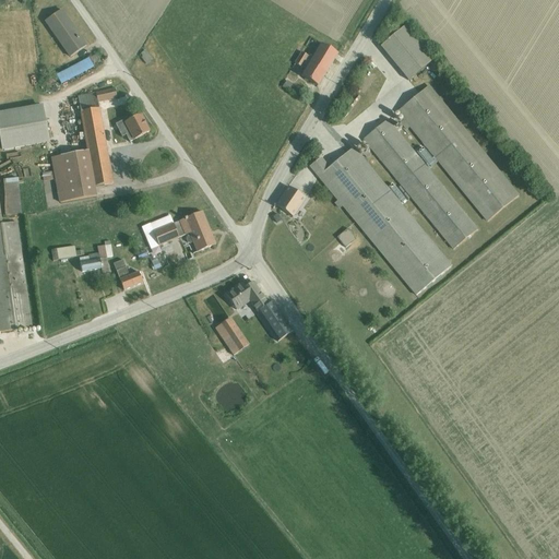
[(88,42),(66,10),(50,21),(73,52),(88,42)]
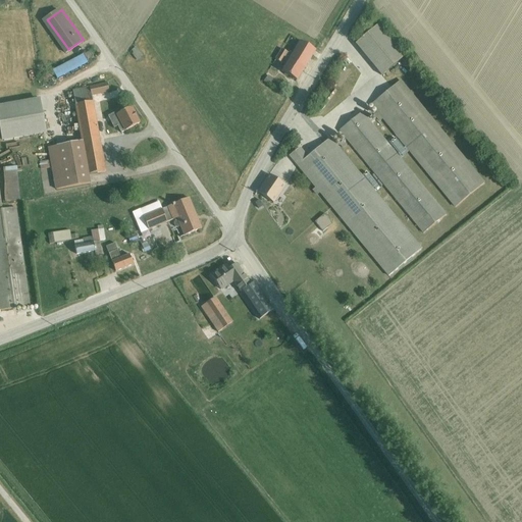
[(379,25),(356,43),(381,76),(405,59),(379,25)]
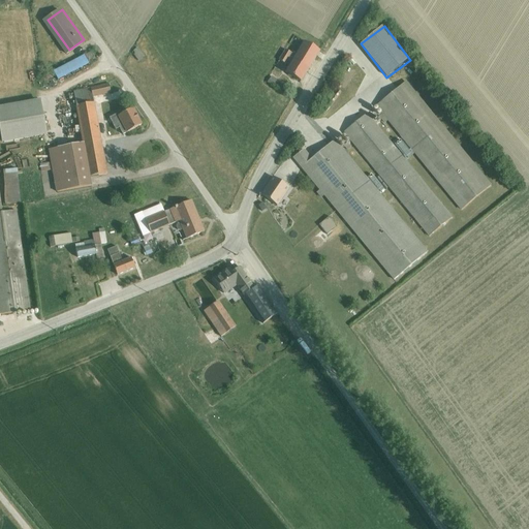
[(285,75),(298,84),(316,53),(304,44),(285,75)]
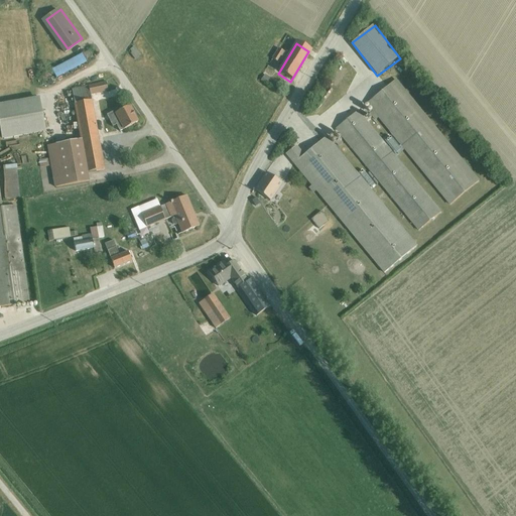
[(134,47),(128,52),(134,60),(140,55),(134,47)]
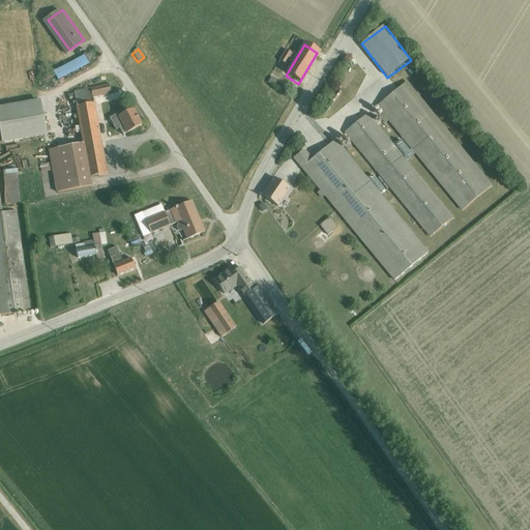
[(289,65),(294,54),(285,50),(280,61),(289,65)]
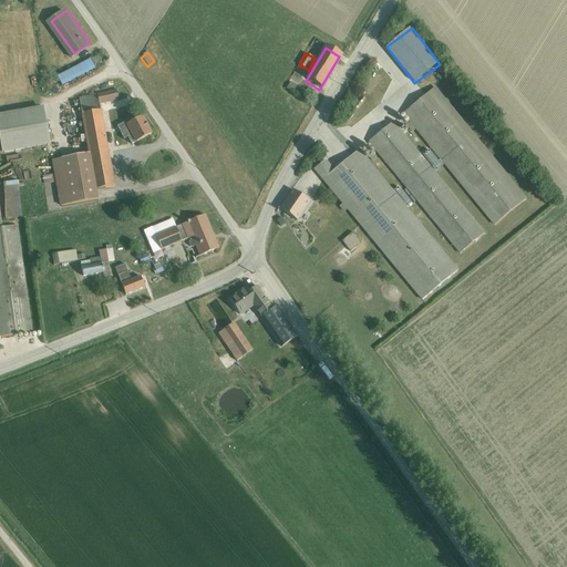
[(92,59),(58,75),(63,86),(98,69),(92,59)]
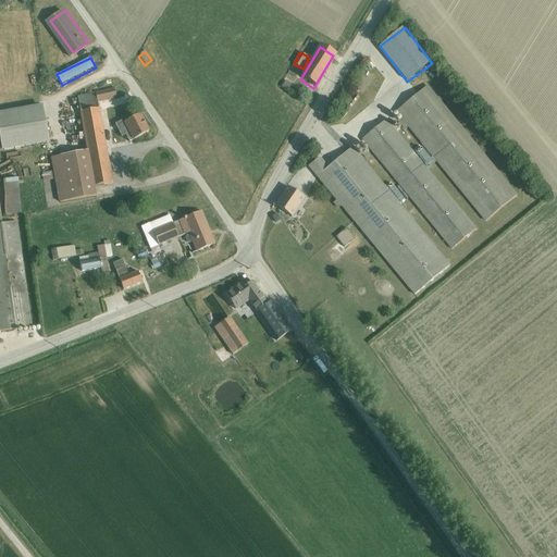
[(285,76),(289,84),(297,79),(293,72),(285,76)]
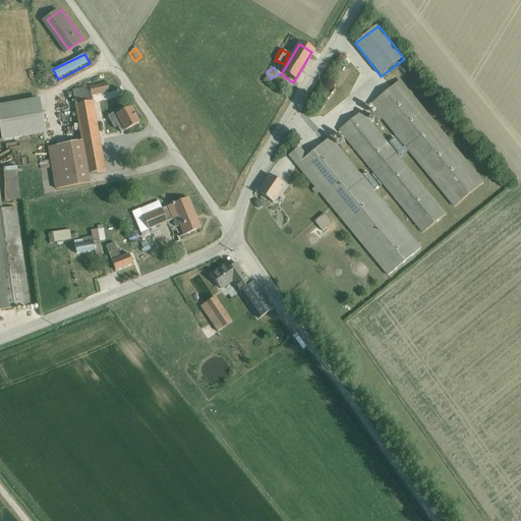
[(479,187),(398,88),(370,110),(452,210),(479,187)]
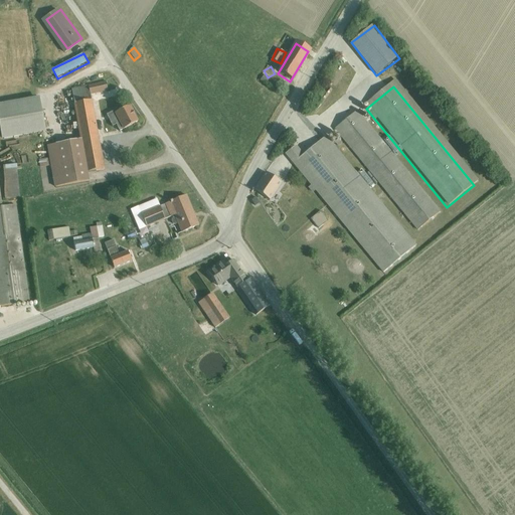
[(104,172),(93,101),(107,99),(105,88),(70,93),(77,138),(49,142),(50,146),(57,193),(93,187),(91,174),(104,172)]
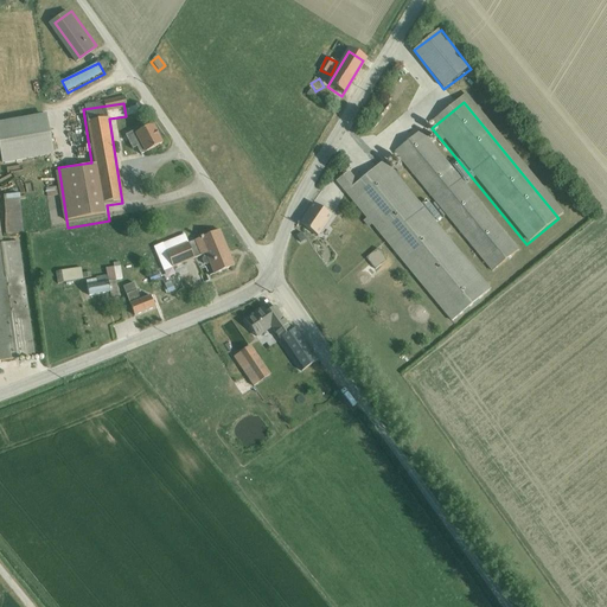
[(50,114),(0,120),(0,136),(4,164),(55,157),(50,114)]
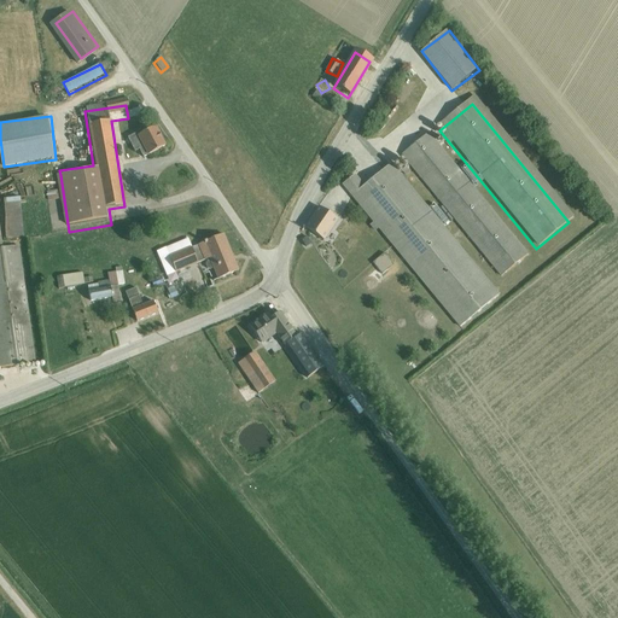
[(169,151),(161,133),(144,140),(153,158),(169,151)]
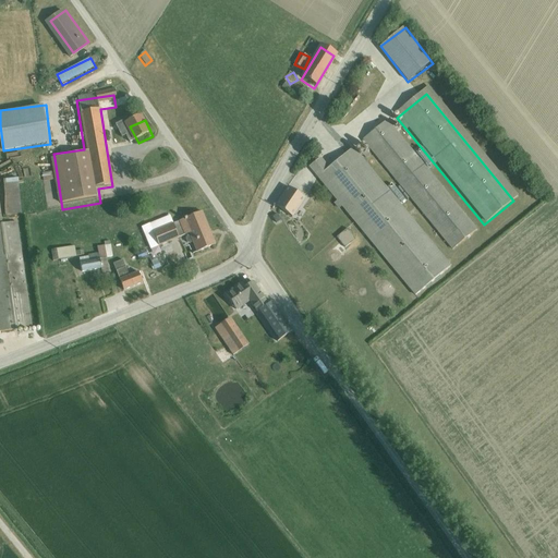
[(471,234),(385,128),(364,144),(450,251),(471,234)]
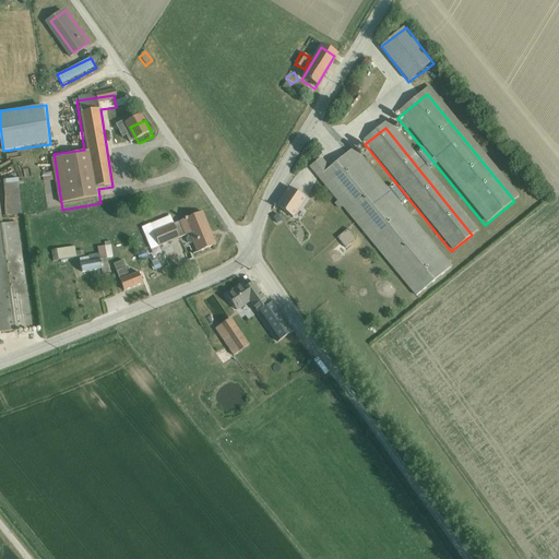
[(449,271),(354,154),(332,173),(427,288),(449,271)]
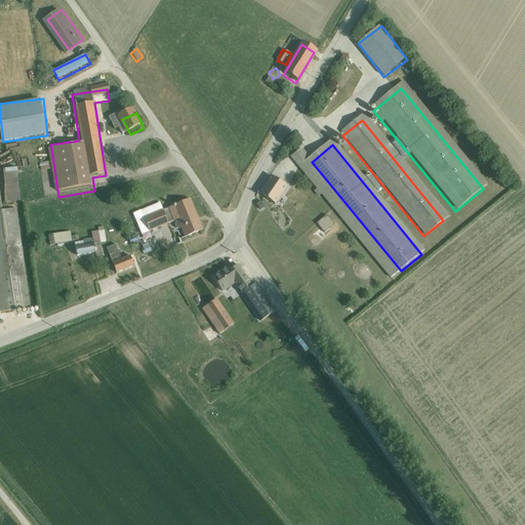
[(288,186),(277,177),(264,196),(276,204),(288,186)]
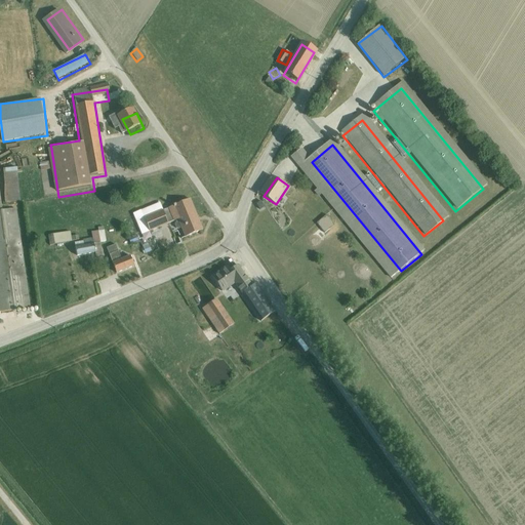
[(11,191),(10,201),(18,201),(19,192),(11,191)]
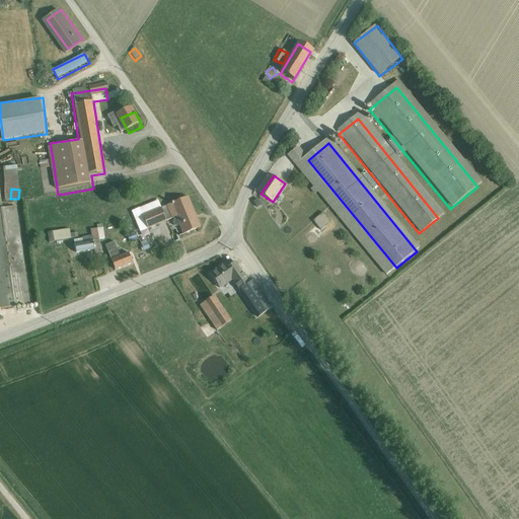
[(192,202),(136,224),(140,234),(177,220),(186,239),(203,232),(192,202)]
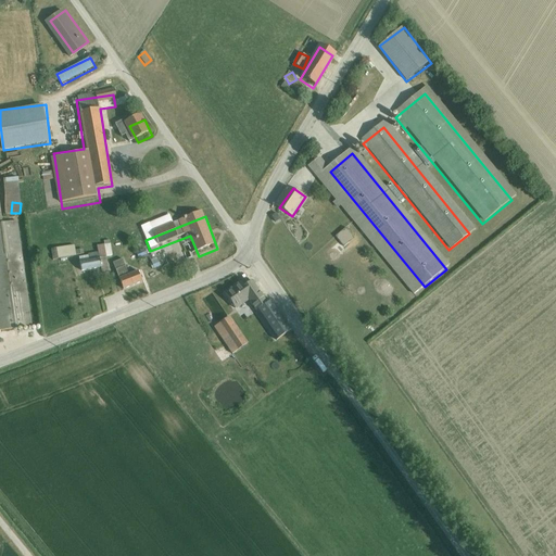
[(0,331),(28,328),(14,225),(1,227),(0,219),(0,331)]
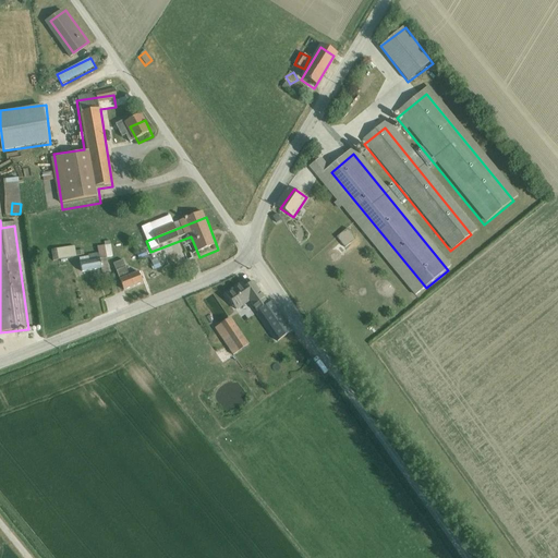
[(343,246),(355,238),(348,228),(336,237),(343,246)]
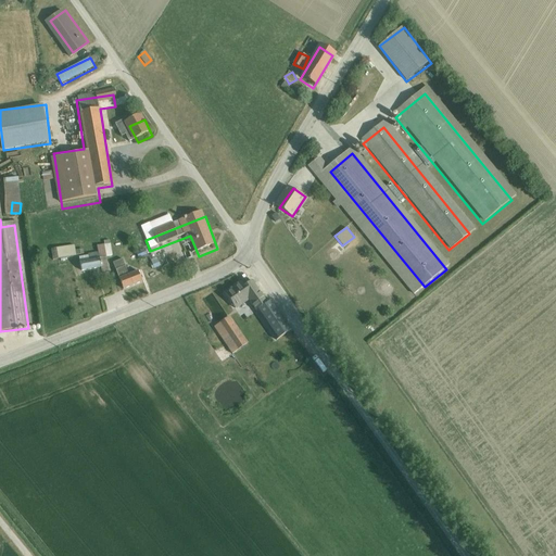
[(74,245),(51,248),(53,260),(76,256),(74,245)]
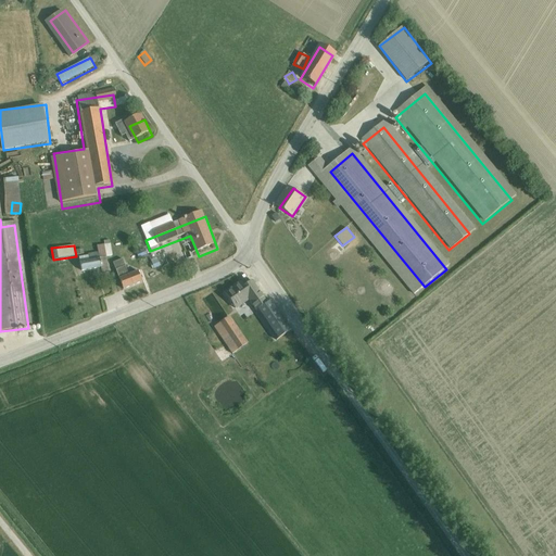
[(332,249),(327,252),(332,261),(337,257),(332,249)]
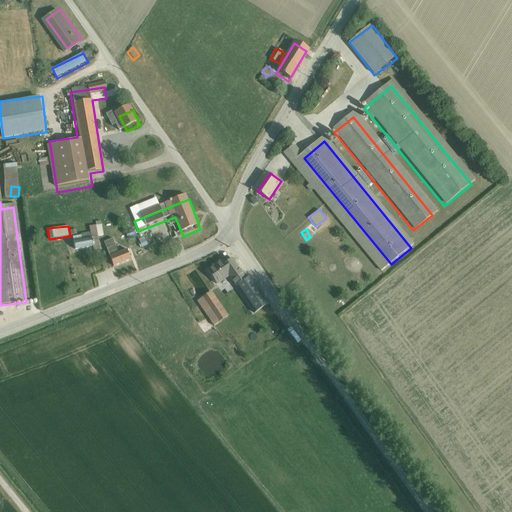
[(99,254),(99,233),(89,233),(89,240),(75,241),(75,249),(92,249),(92,254),(99,254)]
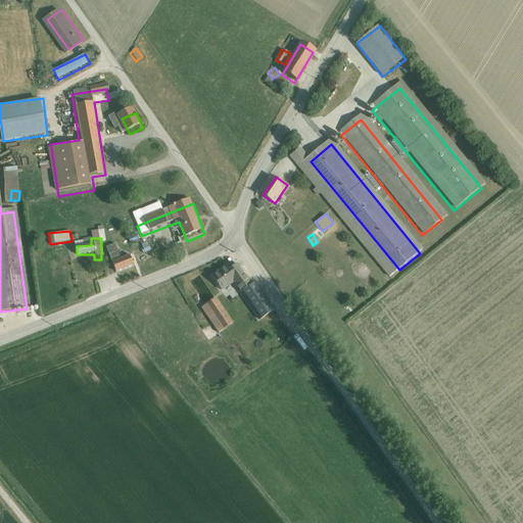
[(110,259),(121,257),(116,243),(106,246),(110,259)]
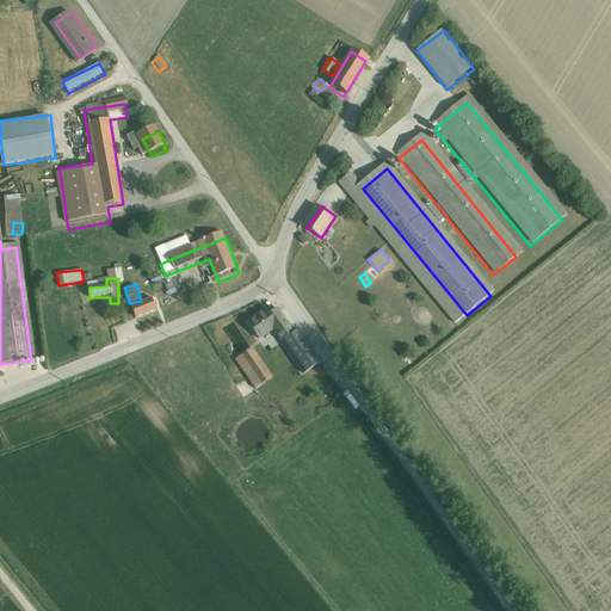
[(312,353),(270,301),(251,315),(294,369),(312,353)]
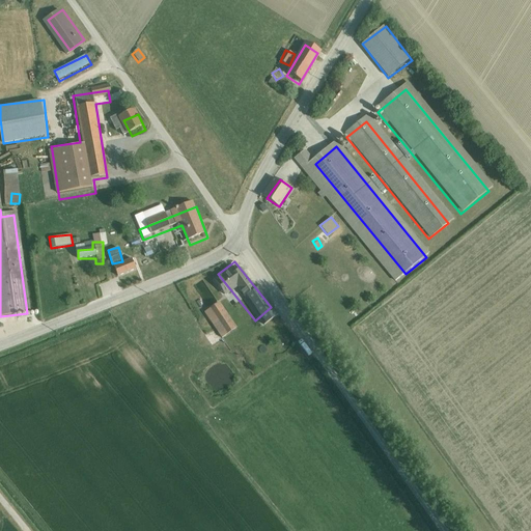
[(116,270),(120,281),(139,275),(135,263),(116,270)]
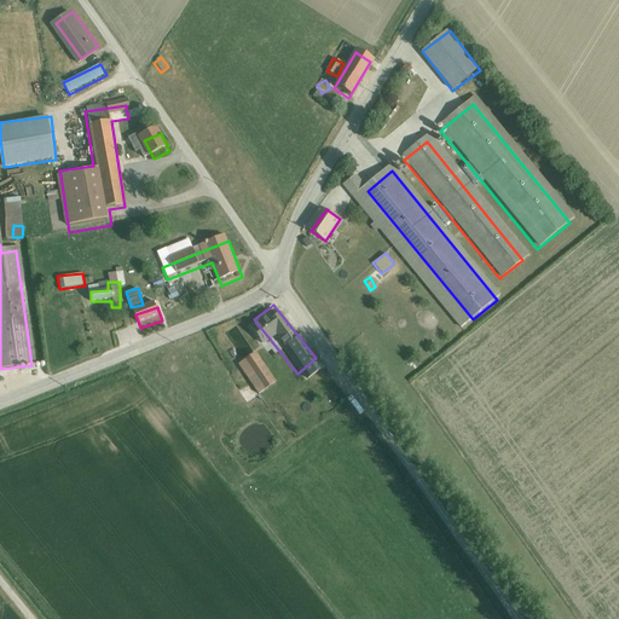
[(256,398),(276,382),(250,351),(241,358),(235,350),(220,362),(230,374),(235,369),(256,398)]
